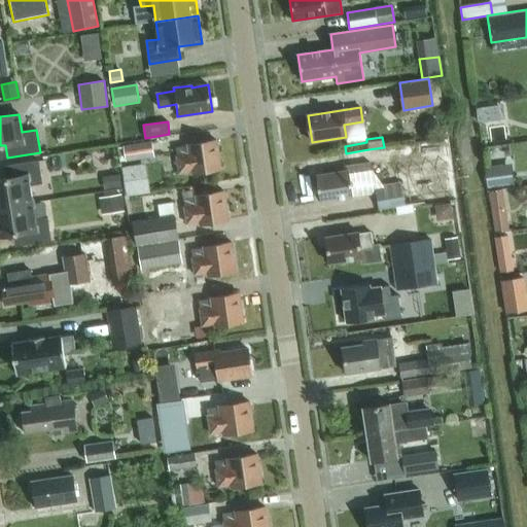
[(191,174),(220,169),(216,140),(187,144),(187,145),(175,147),(179,173),(191,171),(191,174)]
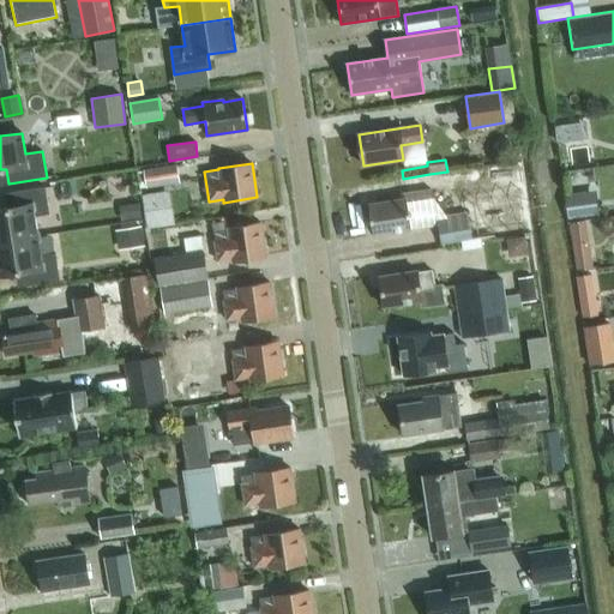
[(176,166),(144,170),(146,188),(179,184),(176,166)]
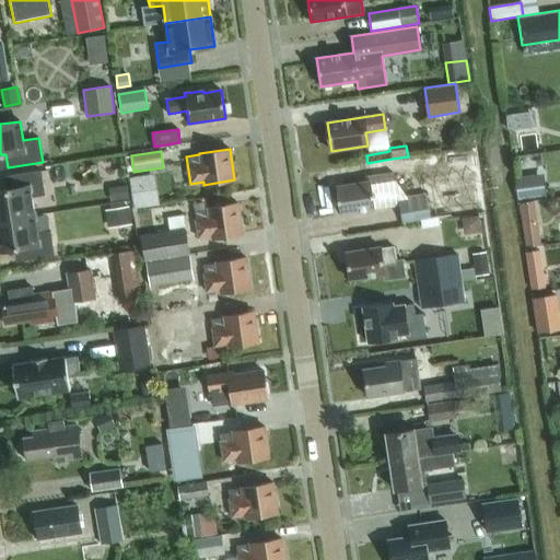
[(365,177),(370,176),(370,182),(336,186),(340,214),(375,210),(375,209),(385,208),(385,207),(400,205),(400,203),(410,202),(406,196),(395,179),(392,159),(368,163),(363,163),(365,177)]
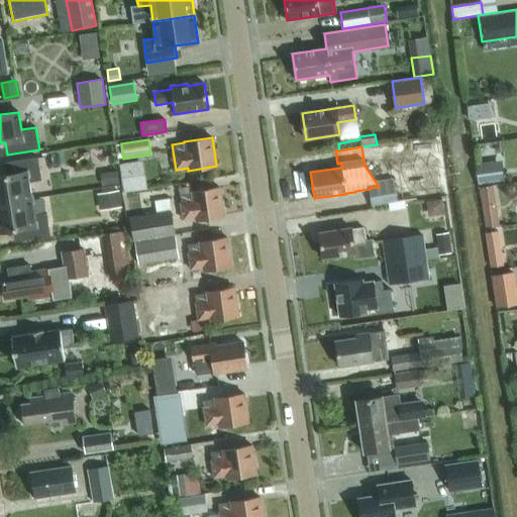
[(0,203),(32,199),(29,182),(41,180),(38,158),(8,163),(10,175),(0,176),(0,203)]
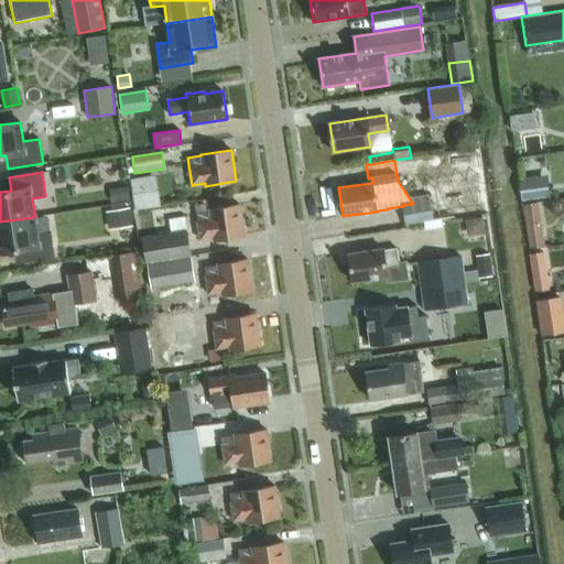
[(155,175),(130,180),(134,210),(161,206),(155,175)]
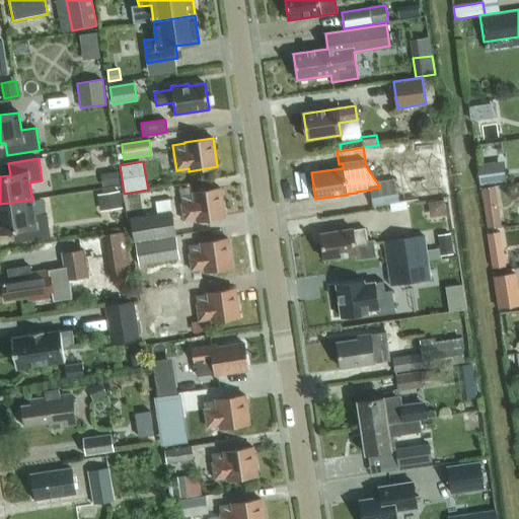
[(503,161),(476,164),(479,184),(506,181),(503,161)]
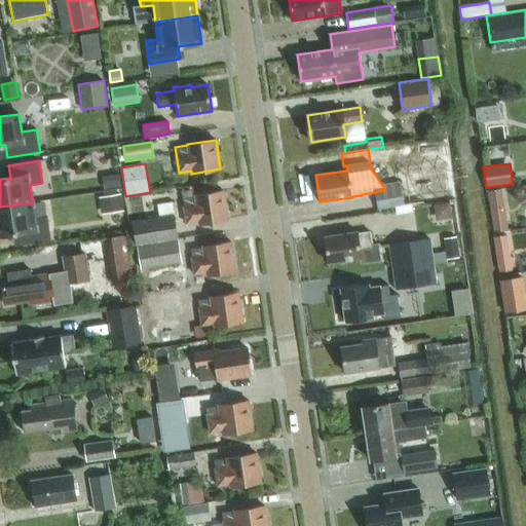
[(122,186),(120,174),(104,176),(105,189),(122,186)]
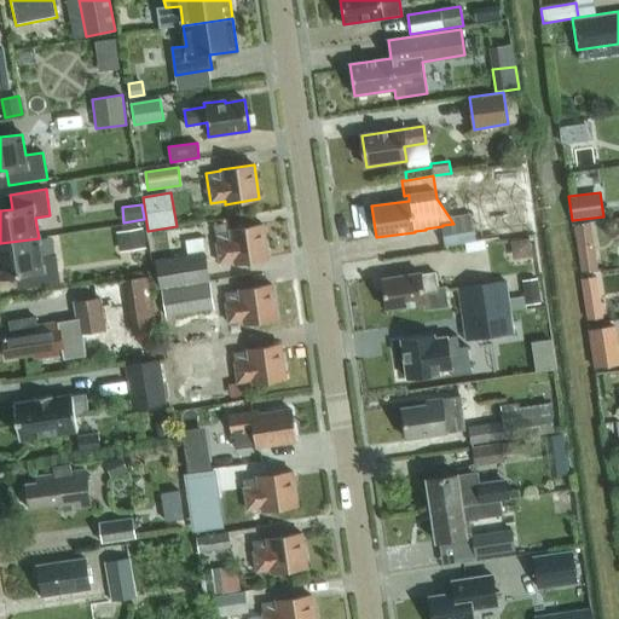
[(520,206),(449,217),(453,224),(443,225),(446,244),(464,242),(467,252),(485,248),(484,241),(530,233),(527,213),(521,214),(520,206)]
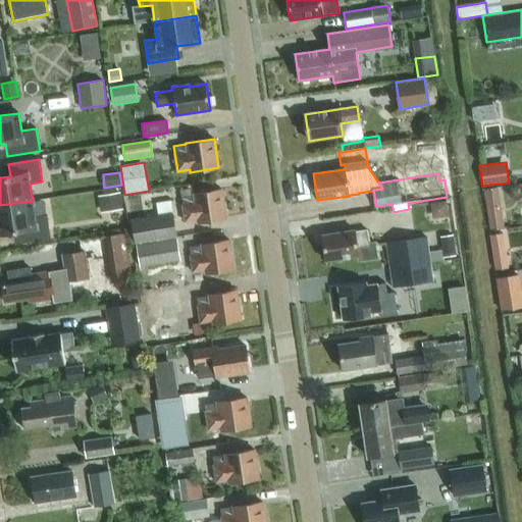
[(197,220),(198,222),(226,218),(222,190),(193,194),(193,195),(181,197),(185,221),(197,220)]
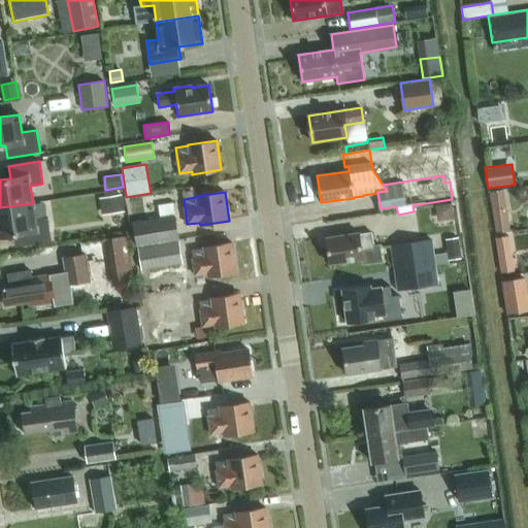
[(99,198),(101,215),(125,210),(122,194),(99,198)]
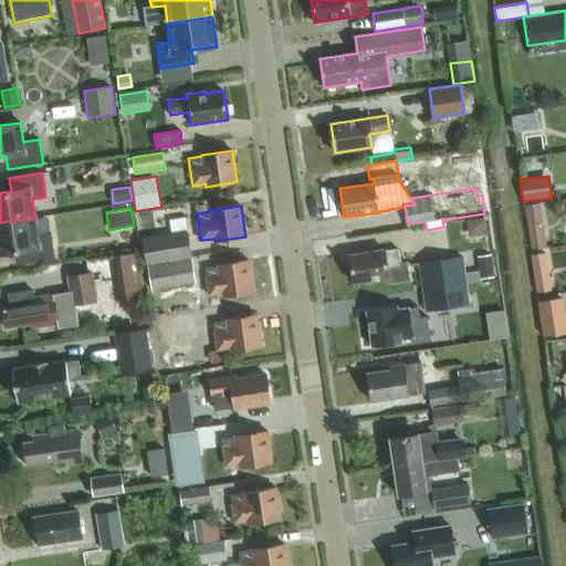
[(473,234),(492,232),(490,215),(471,217),(473,234)]
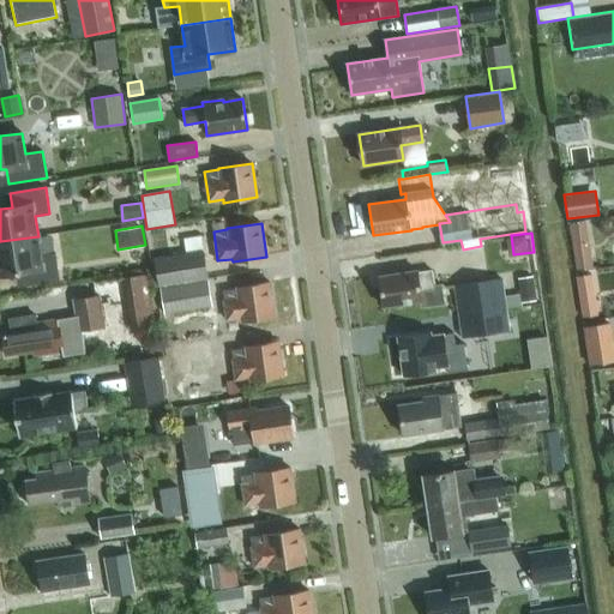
[(42,256),(38,236),(0,241),(0,275),(22,272),(24,286),(60,281),(55,253),(42,256)]
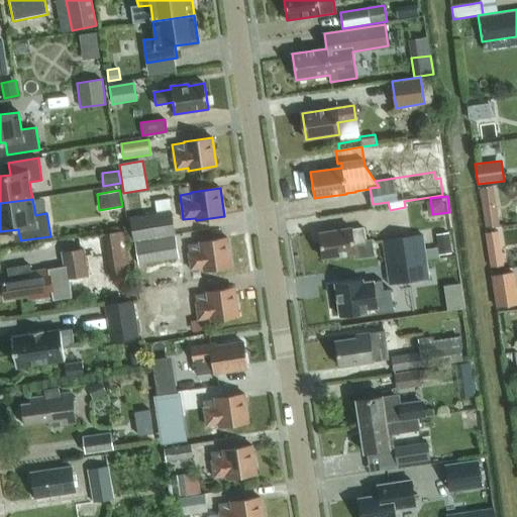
[(130,218),(133,241),(175,234),(171,211),(130,218)]
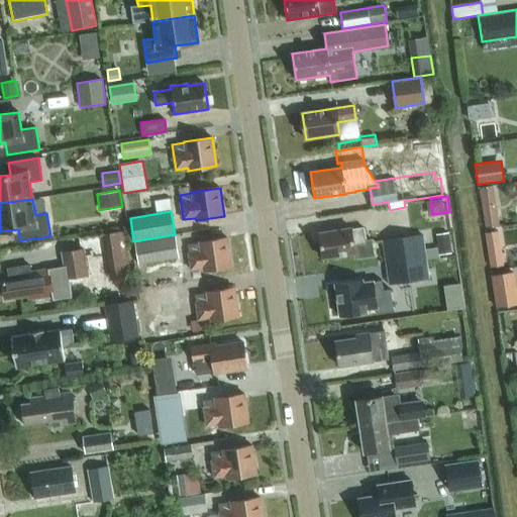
[(495,265),(509,263),(505,227),(491,228),(495,265)]
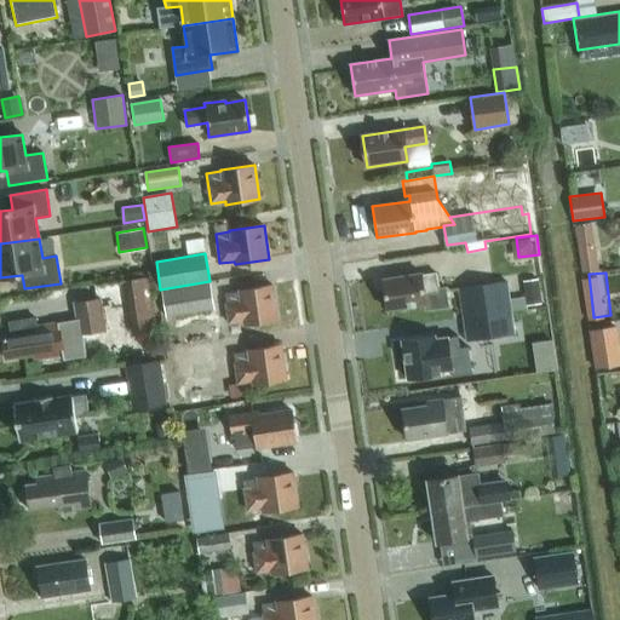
[(132,274),(104,280),(109,302),(136,296),(132,274)]
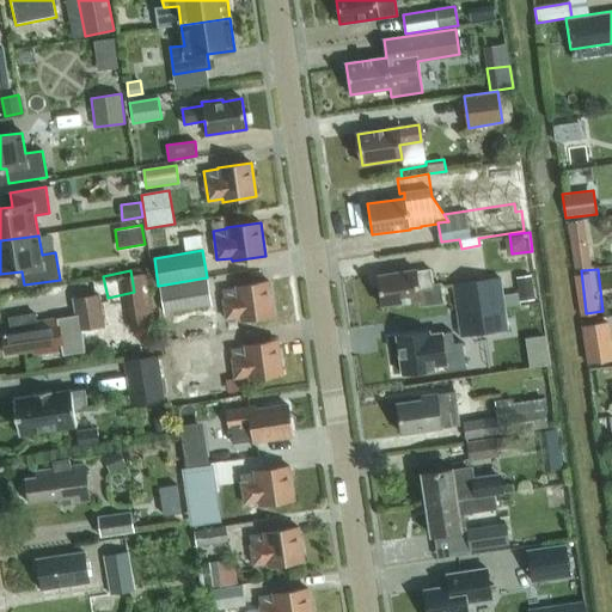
[(440,285),(433,286),(430,270),(415,273),(415,270),(378,276),(383,306),(420,300),(420,306),(444,303),(440,285)]
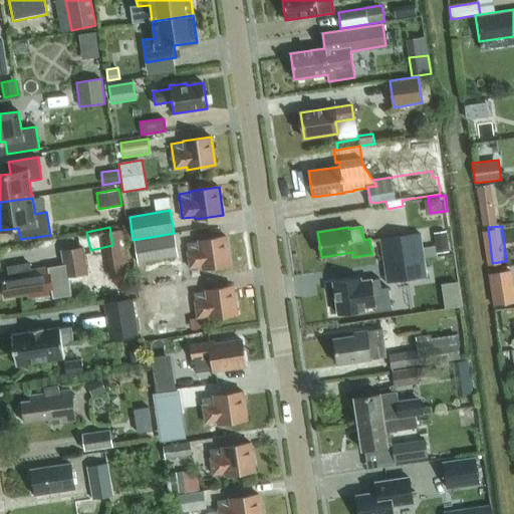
[(436,246),(424,248),(425,257),(436,255),(436,252),(449,250),(446,231),(434,233),(436,246)]
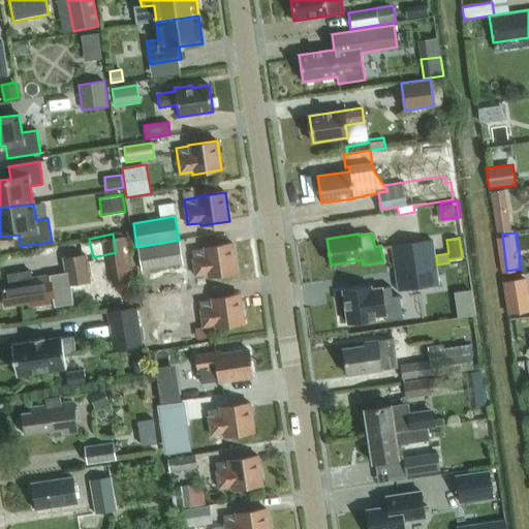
[(391,246),(395,275),(437,270),(433,240),(391,246)]
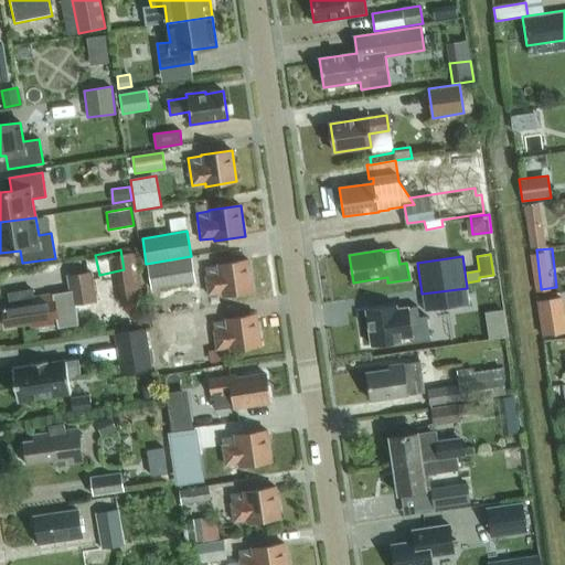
[(191,258),(148,265),(151,289),(195,281),(191,258)]
